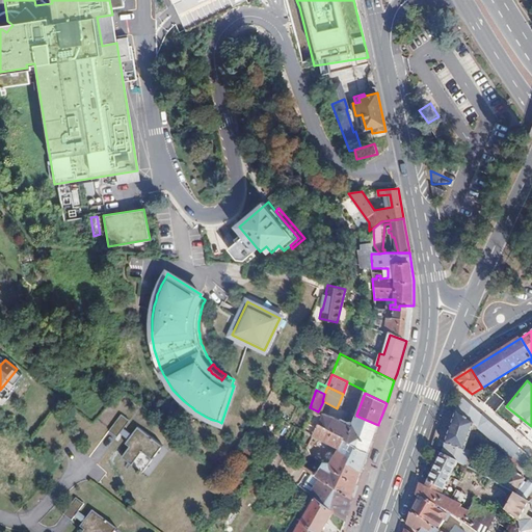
[(464,448),(472,424),(475,427),(476,427),(510,457),(519,447),(463,398),(458,395),(455,403),(458,404),(442,453),(463,466),(469,450),(464,448)]
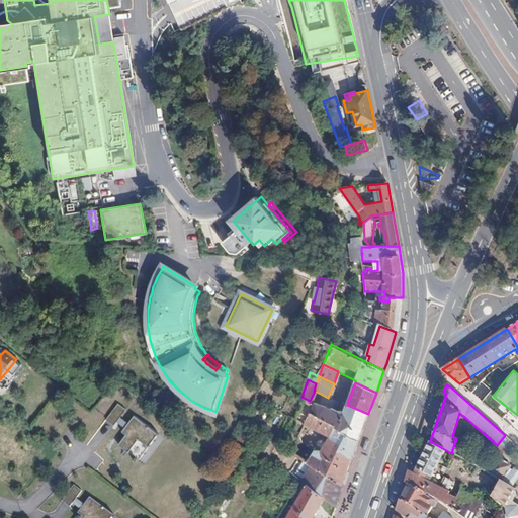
[(140,459),(159,433),(136,416),(132,422),(123,416),(128,409),(119,403),(107,419),(114,425),(118,423),(124,427),(121,432),(125,436),(119,445),(140,459)]
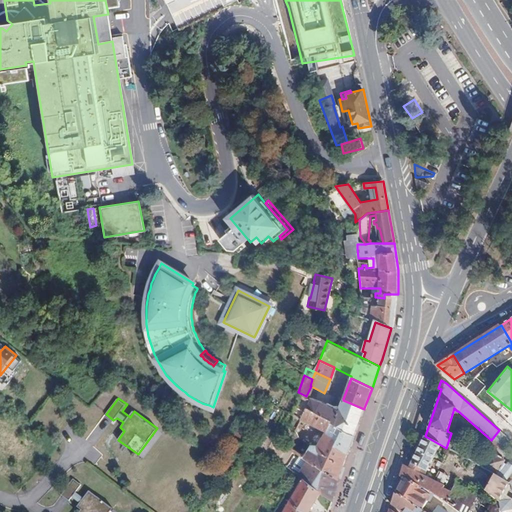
[(354,436),(364,409),(343,400),(339,412),(311,398),(307,408),(354,436)]
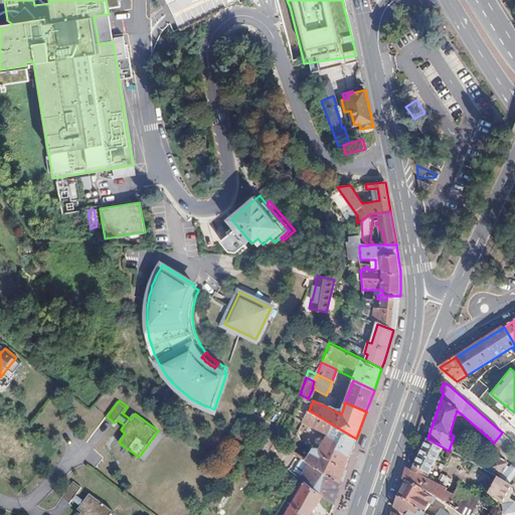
[(356,439),(309,410),(304,421),(326,434),(324,442),(350,456),(351,453),(356,439)]
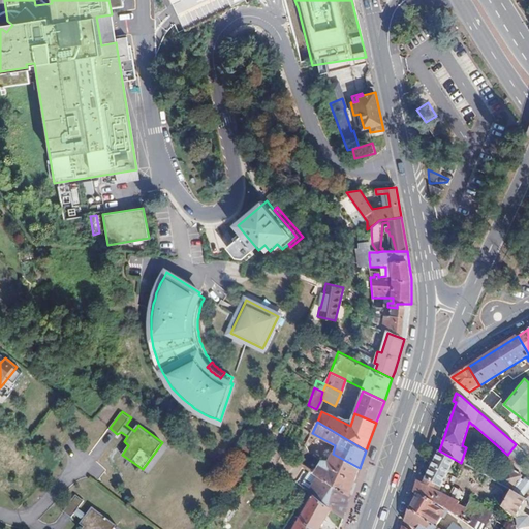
[(467,443),(473,425),(472,425),(469,422),(462,445),(466,447),(461,463),(464,465),(470,447),(469,445),(467,443)]
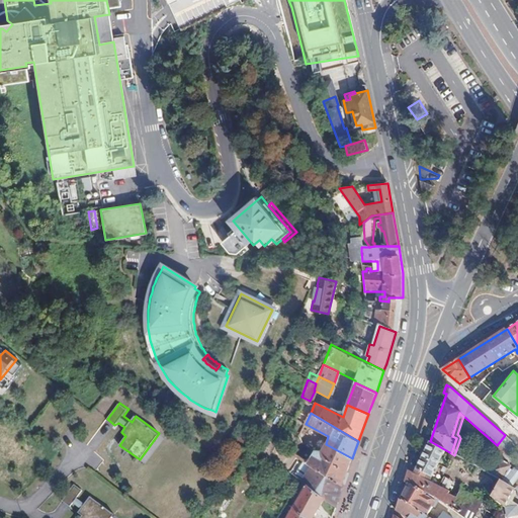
[(298,436),(295,442),(300,445),(304,439),(298,436)]
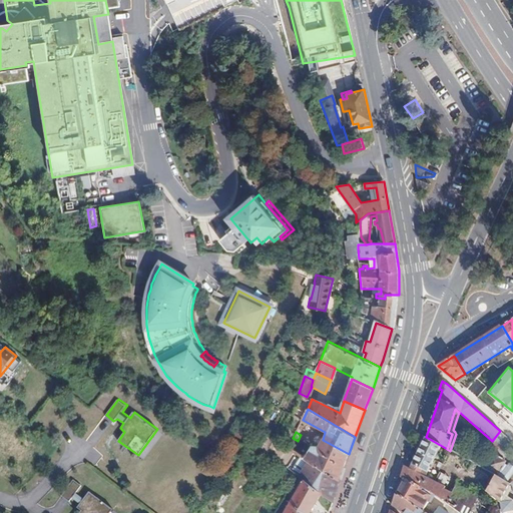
[(512,446),(512,443),(512,442),(502,433),(493,442),(506,454),(512,446)]
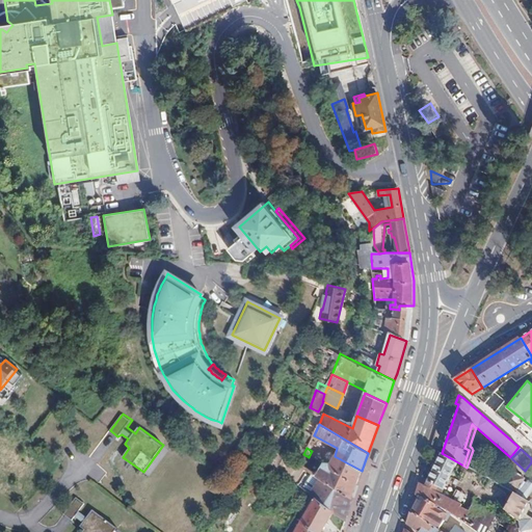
[(445,488),(455,466),(483,484),(487,478),(467,468),(463,466),(442,453),(429,479),(445,488)]
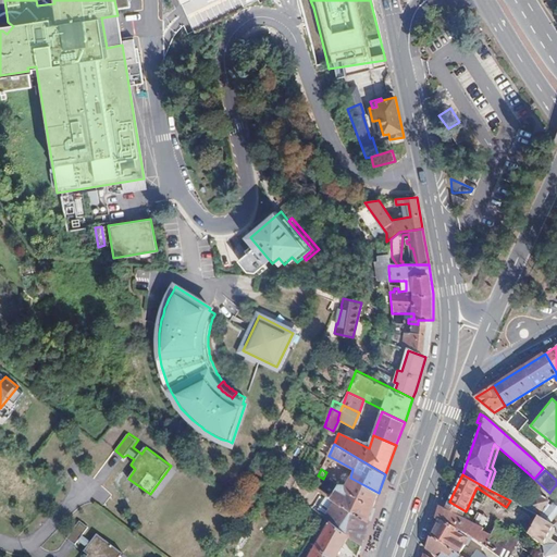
[(369,521),(379,493),(350,478),(345,485),(338,486),(333,481),(330,486),(334,492),(331,499),(333,499),(369,522),(369,521)]
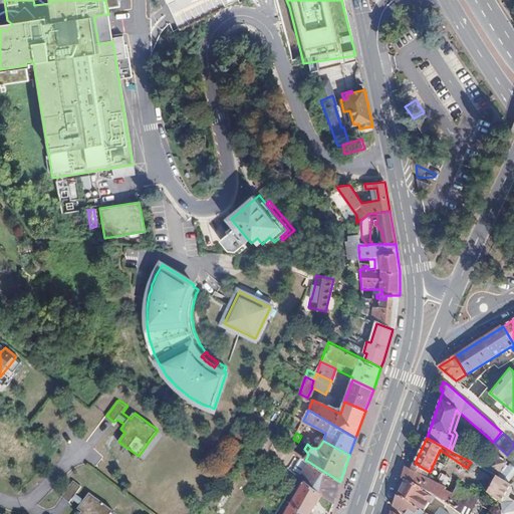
[(296,449),(289,446),(287,449),(288,451),(294,454),(296,449)]
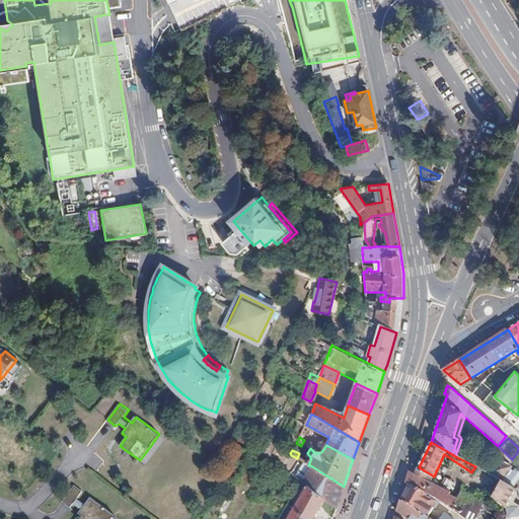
[(507,478),(510,472),(509,471),(511,468),(508,466),(508,465),(501,461),(501,462),(497,460),(495,463),(494,462),(490,469),(491,469),(489,474),(502,482),(503,482),(505,478),(507,478)]
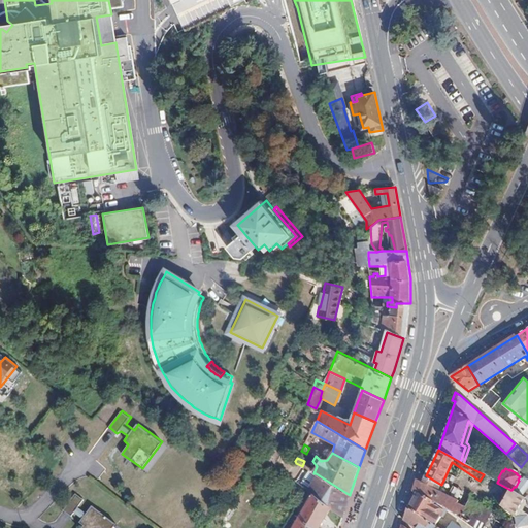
[(343,517),(350,495),(316,473),(311,480),(312,481),(305,492),(307,493),(312,484),(316,485),(316,483),(321,486),(315,497),(329,507),(343,517)]
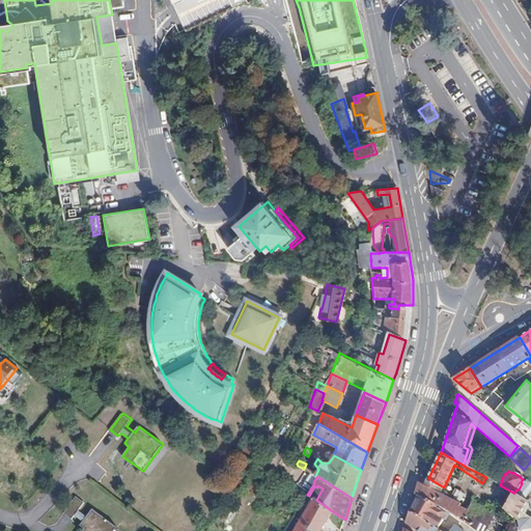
[(502,507),(513,493),(500,485),(486,477),(482,483),(476,494),(501,507),(502,507)]
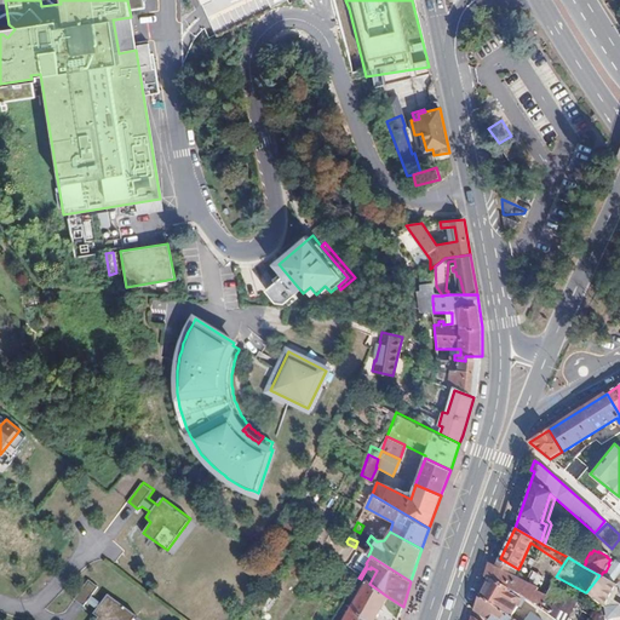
[(344,573),(349,564),(339,558),(334,566),(344,573)]
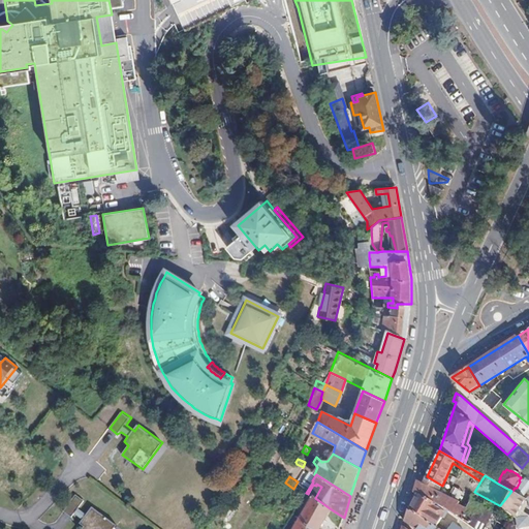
[(439,492),(442,486),(427,476),(424,483),(439,492)]
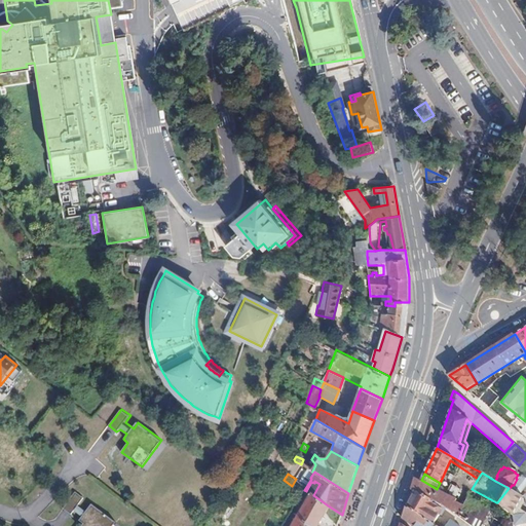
[(455,518),(462,506),(453,501),(454,499),(437,489),(421,480),(416,477),(412,488),(414,489),(431,501),(455,518)]
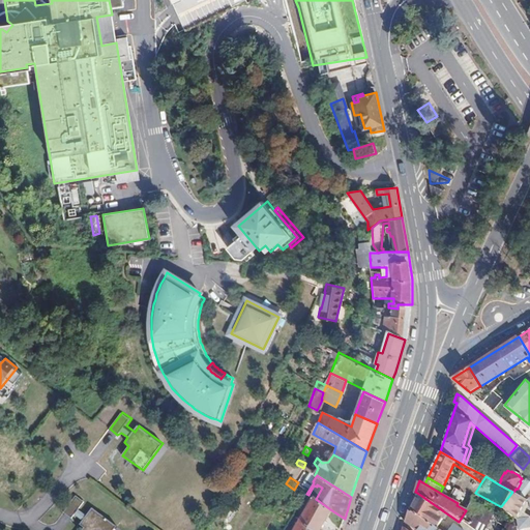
[(529,491),(524,498),(513,492),(512,492),(501,506),(500,506),(519,519),(519,527),(529,526),(529,491)]
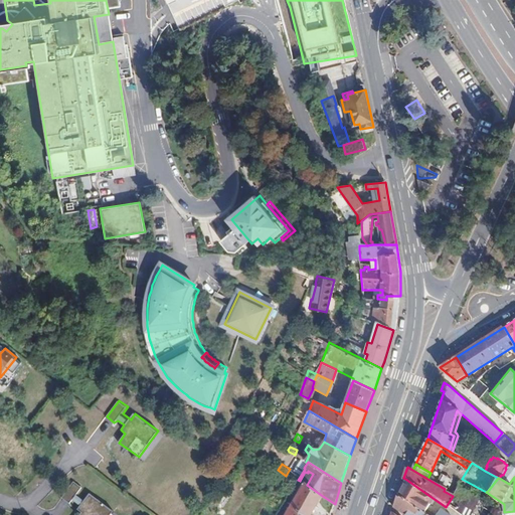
[(435,514),(425,508),(431,499),(420,493),(422,491),(405,479),(399,495),(425,514),(435,514)]
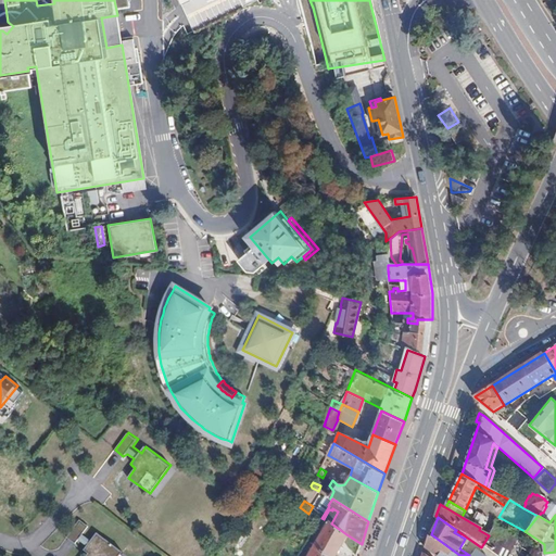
[(119,555),(123,553),(98,535),(95,541),(85,534),(90,526),(80,520),(68,538),(76,543),(79,542),(88,547),(86,551),(90,554),(88,555),(119,555)]
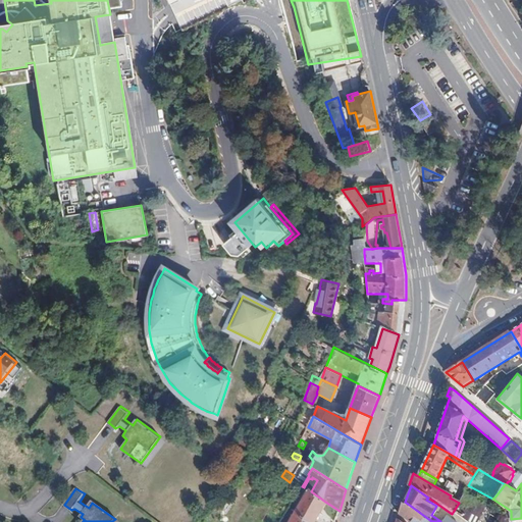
[(314,521),(325,502),(311,491),(310,491),(307,489),(289,521),(314,521)]
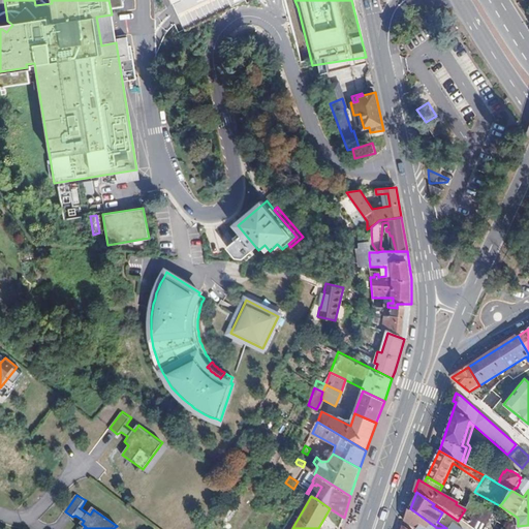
[(470,528),(488,528),(497,516),(494,512),(469,501),(465,509),(458,521),(470,528)]
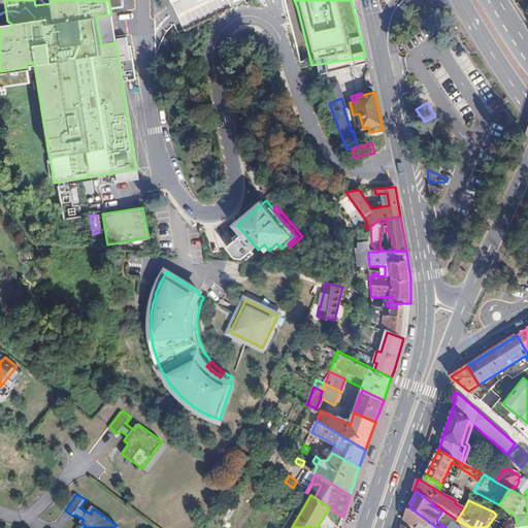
[(436,527),(409,507),(408,506),(404,519),(418,527),(407,527),(402,524),(401,527),(436,527)]
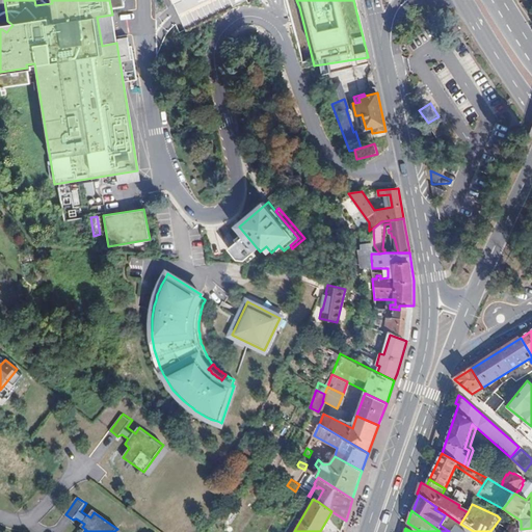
[(504,531),(509,525),(500,519),(490,531),(504,531)]
